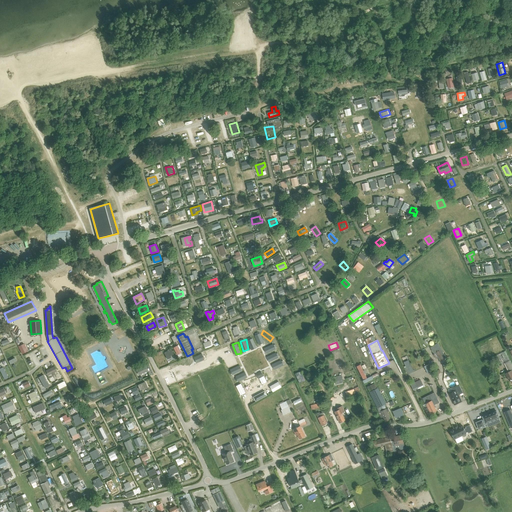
[(440,361),(446,357),(438,343),(430,348),(434,354),(435,354),(440,361)]
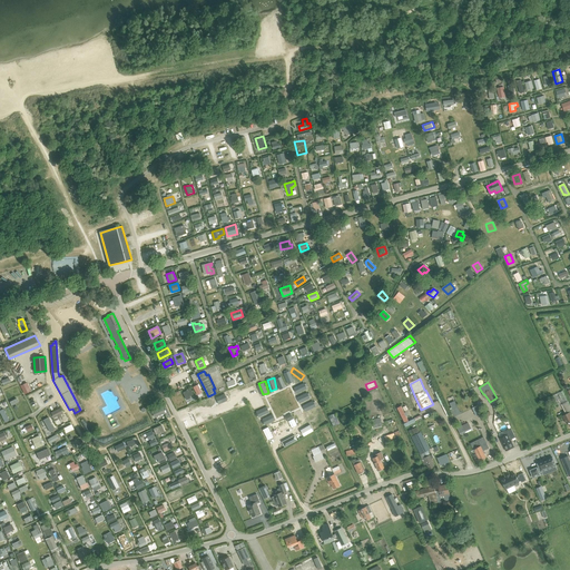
[(27,383),(20,385),(25,394),(31,391),(27,383)]
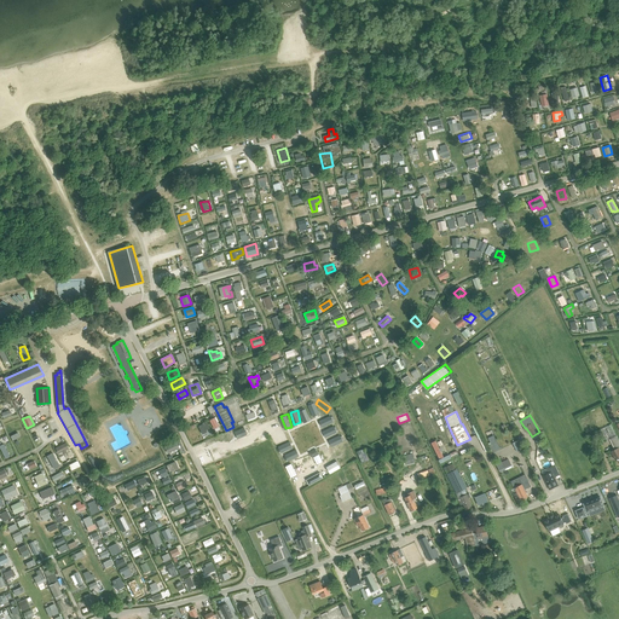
[(214,429),(219,427),(217,422),(218,422),(215,417),(209,421),(214,429)]
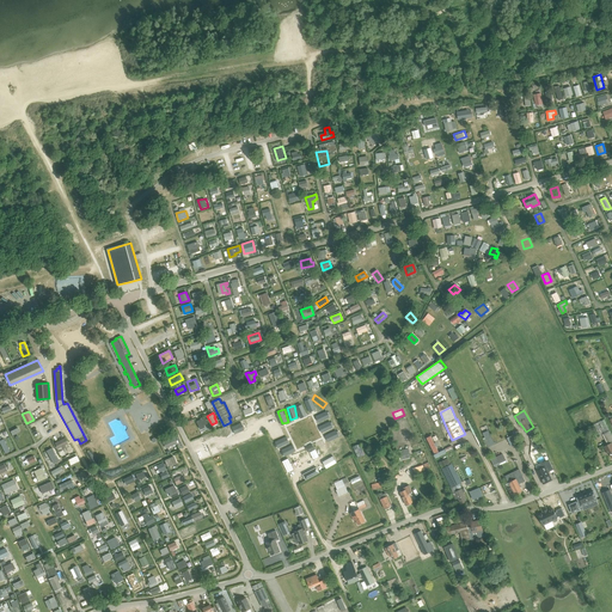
[(271,415),(265,417),(270,430),(276,427),(271,415)]
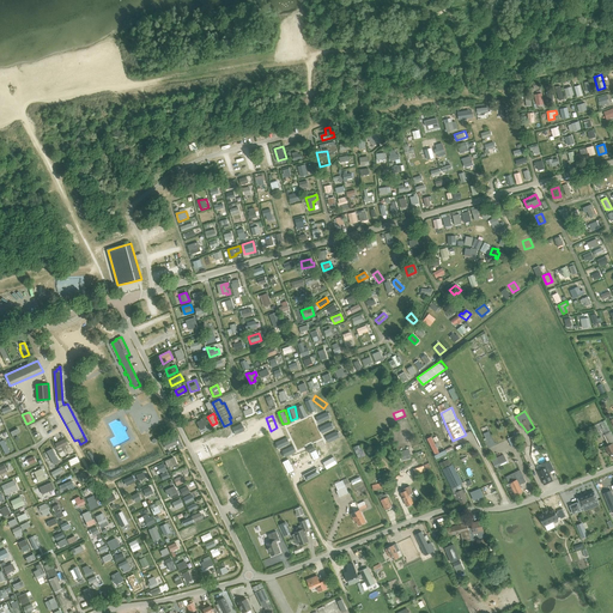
[(42,426),(40,420),(29,426),(32,432),(42,426)]
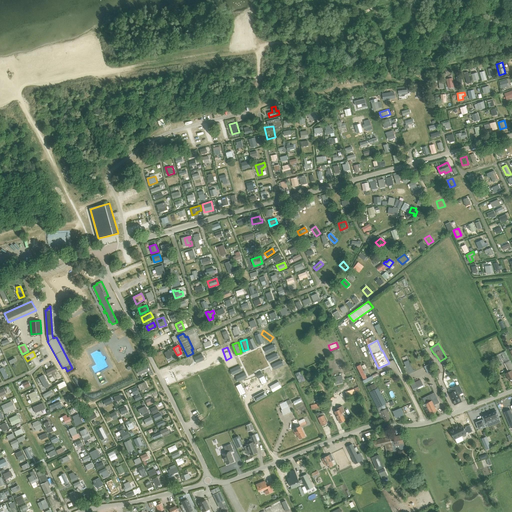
[(280,352),(271,356),(273,361),(282,357),(280,352)]
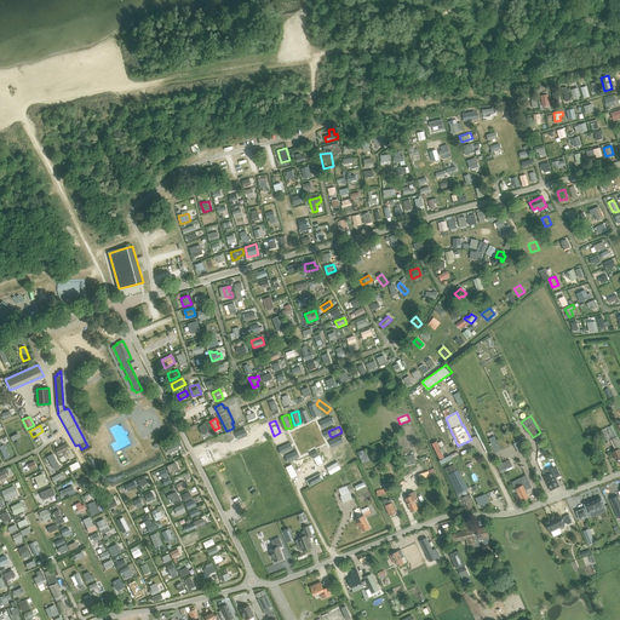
[(190,431),(195,441),(201,437),(196,428),(190,431)]
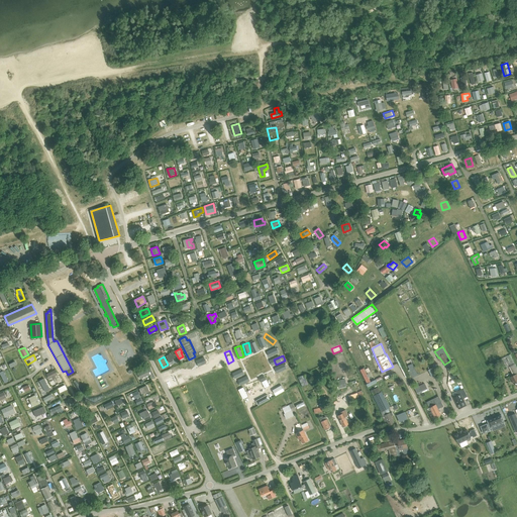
[(204,356),(195,360),(198,367),(207,363),(204,356)]
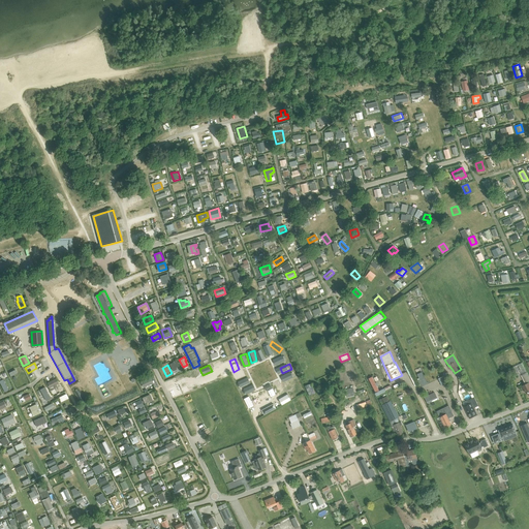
[(379,391),(372,377),(369,378),(376,393),(379,391)]
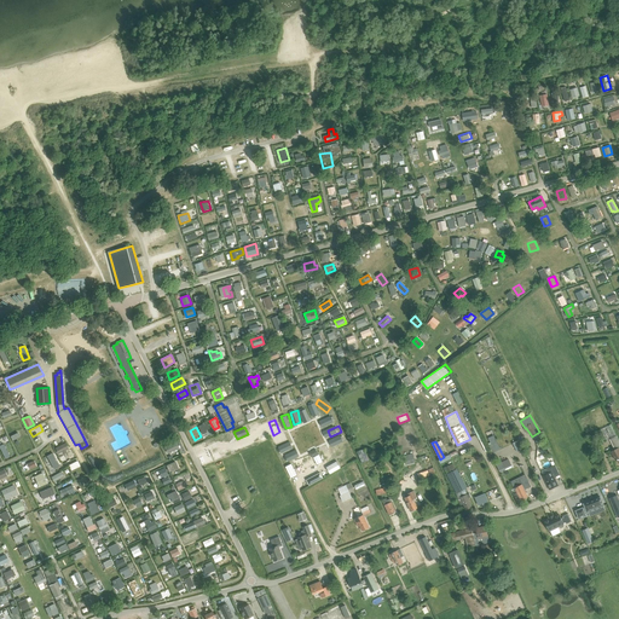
[(65,450),(69,449),(65,443),(56,447),(58,455),(62,452),(63,455),(67,452),(65,450)]
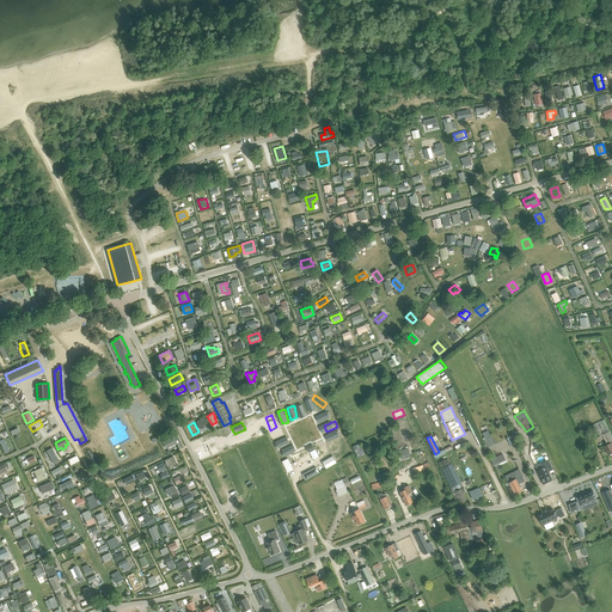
[(166,447),(176,442),(172,438),(163,442),(166,447)]
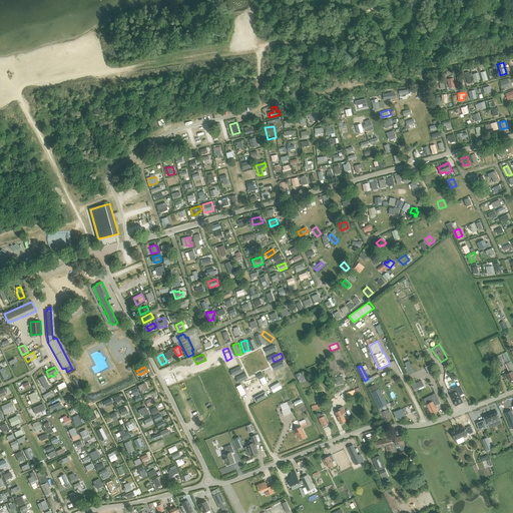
[(390,380),(385,382),(388,389),(393,387),(390,380)]
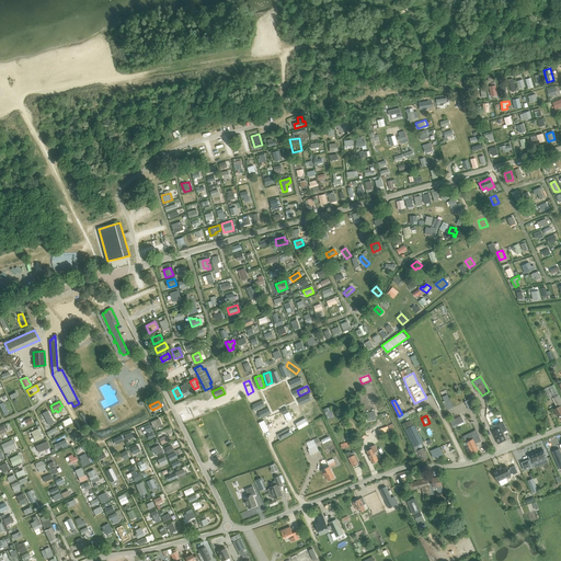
[(460,415),(454,419),(457,425),(464,422),(460,415)]
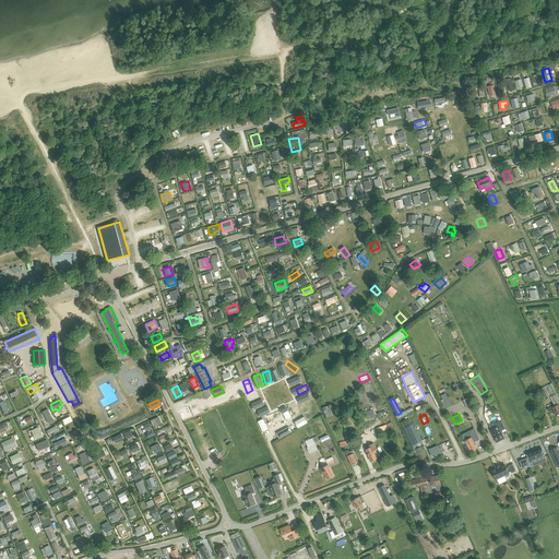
[(295,421),(298,428),(308,423),(305,416),(295,421)]
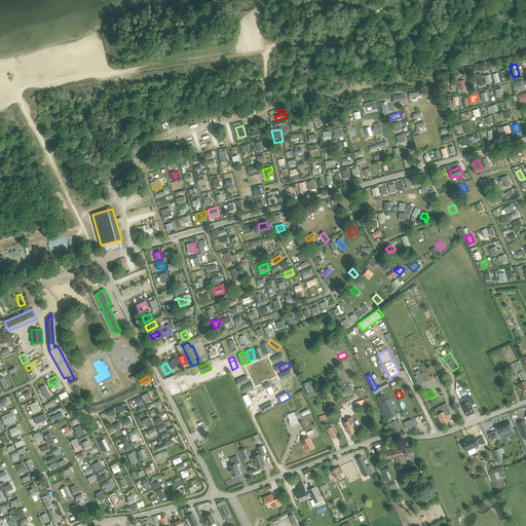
[(387,418),(391,416),(395,415),(383,391),(376,395),(387,418)]
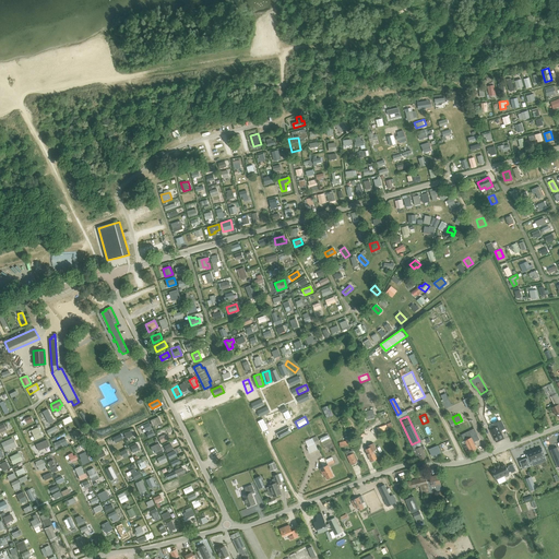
[(151,420),(153,426),(158,424),(157,421),(159,420),(158,417),(151,420)]
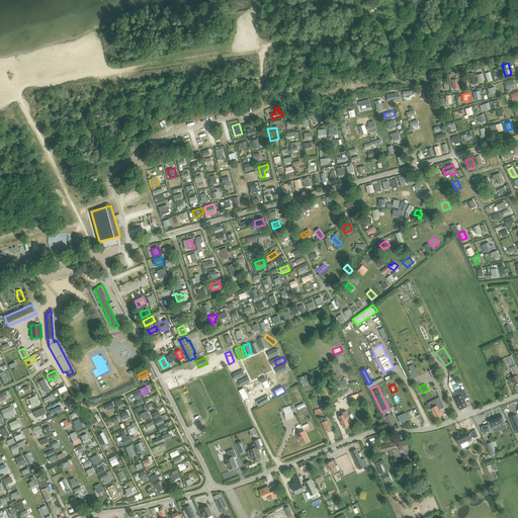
[(244,387),(239,390),(244,400),(248,398),(244,387)]
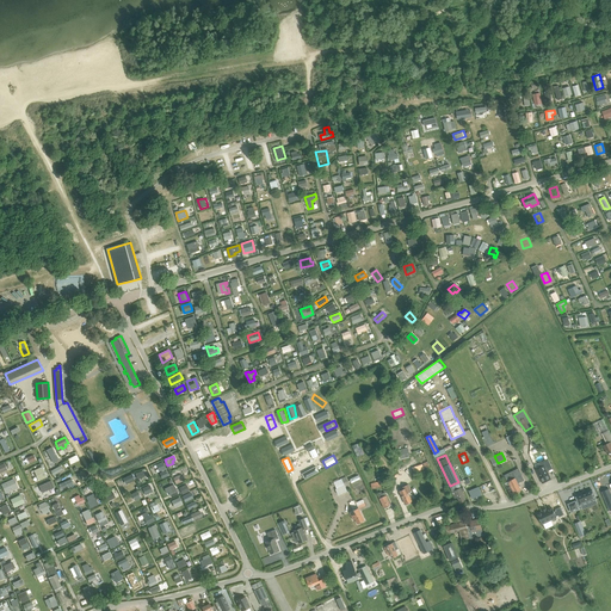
[(538,463),(535,464),(537,469),(535,469),(542,483),(550,479),(547,471),(553,468),(548,458),(542,462),(541,461),(538,463)]
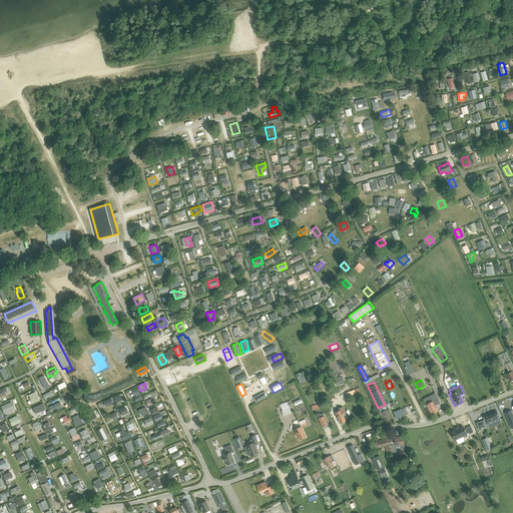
[(352,391),(347,392),(348,397),(361,392),(359,388),(352,391)]
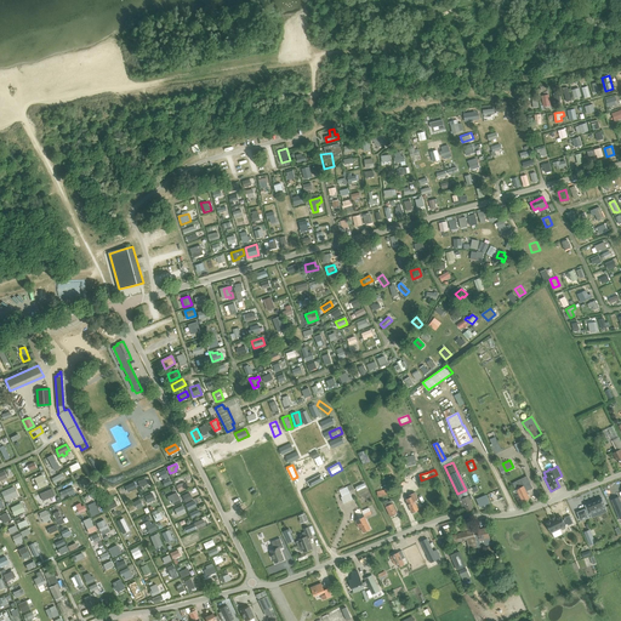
[(51,479),(53,483),(63,478),(62,473),(51,479)]
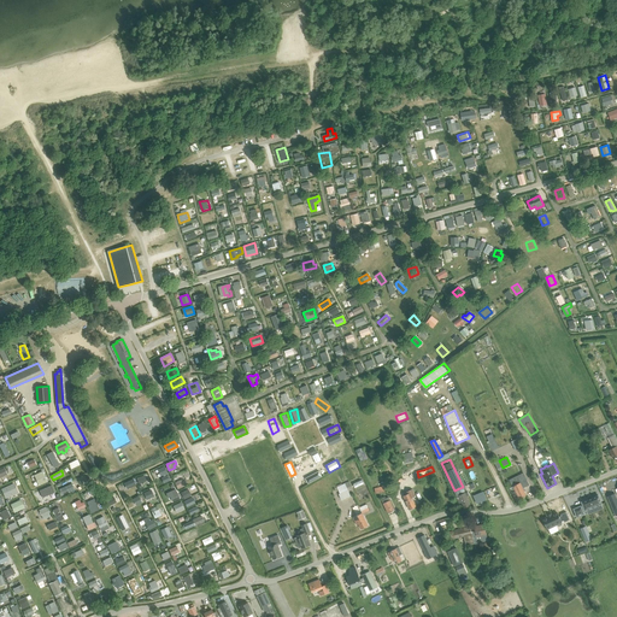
[(34,475),(39,486),(47,482),(42,471),(34,475)]
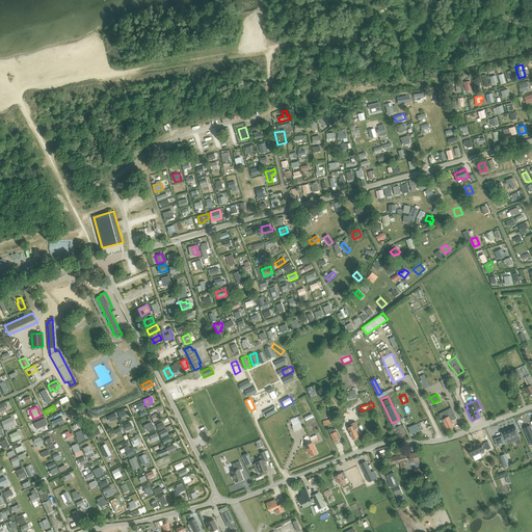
[(452,408),(440,415),(443,420),(448,430),(454,427),(451,421),(454,420),(456,419),(452,408)]
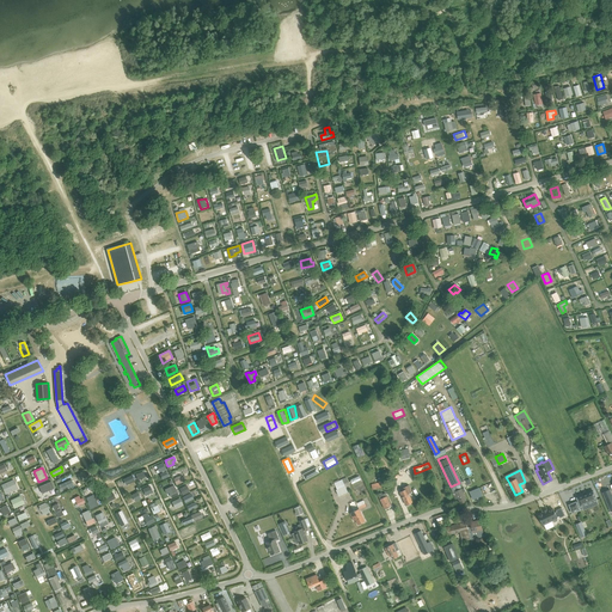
[(338,496),(348,491),(343,483),(348,482),(347,477),(342,479),(335,483),(337,489),(336,490),(338,496)]
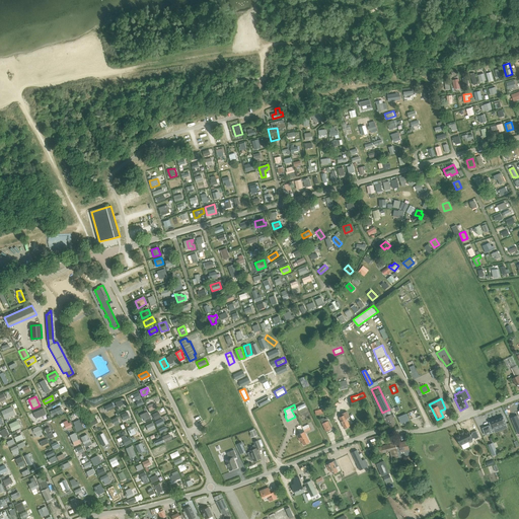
[(15,415),(11,406),(1,412),(4,420),(15,415)]
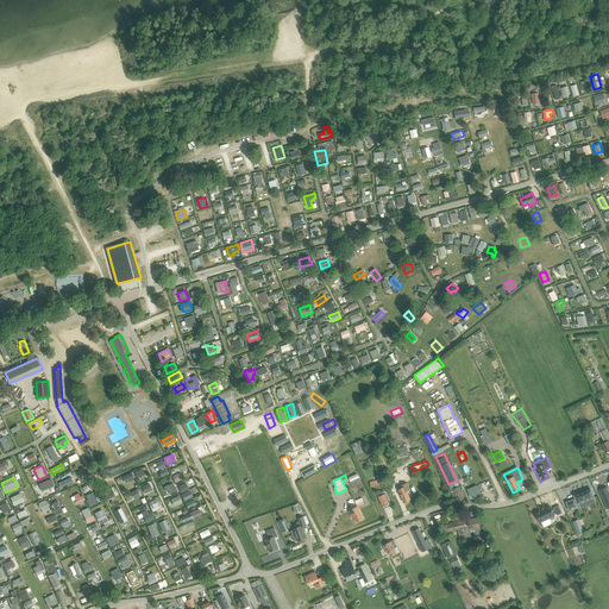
[(51,488),(49,481),(39,484),(42,491),(51,488)]
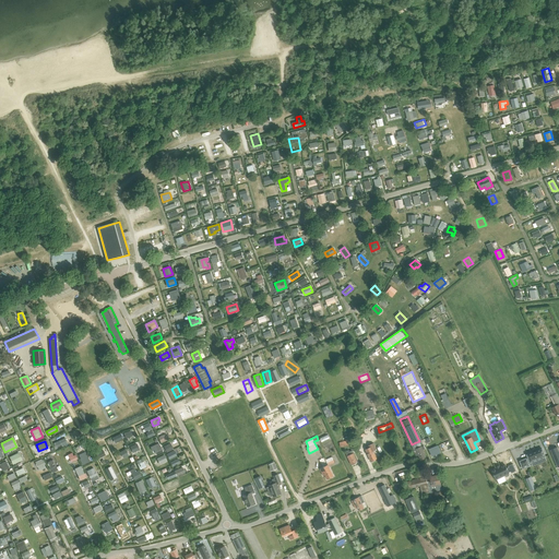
[(138,443),(130,445),(133,452),(140,450),(138,443)]
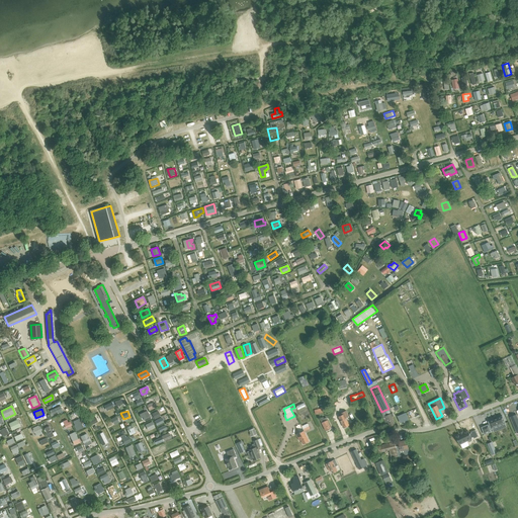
[(346,411),(341,413),(342,415),(339,417),(344,427),(349,425),(346,418),(349,417),(346,411)]
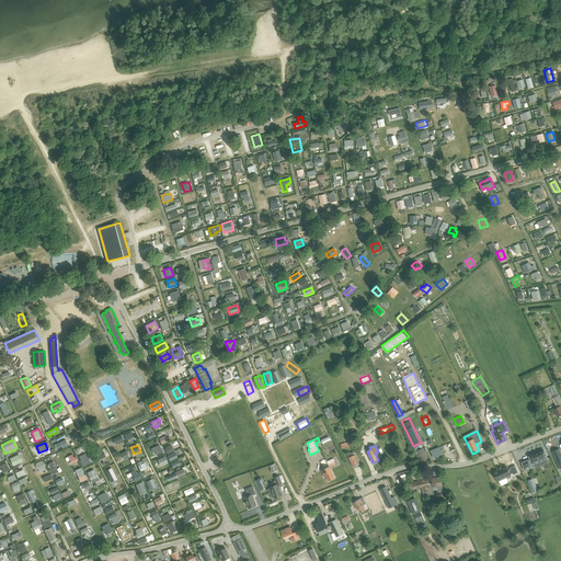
[(420,457),(422,461),(427,459),(424,451),(426,450),(425,447),(420,450),(418,445),(413,447),(418,458),(420,457)]
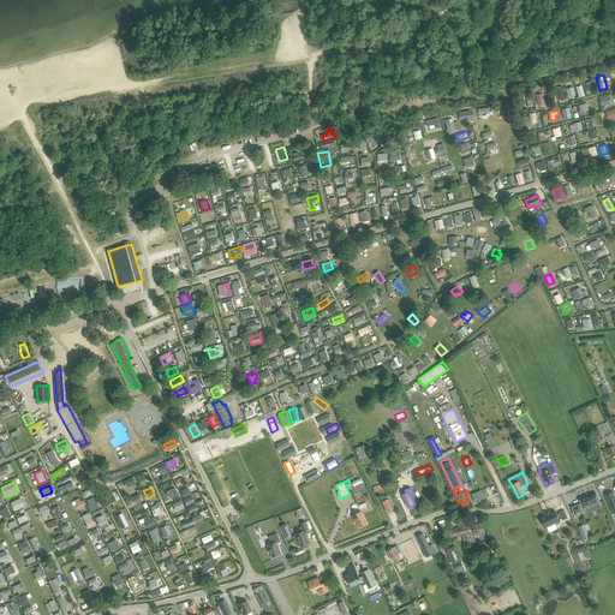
[(476,502),(484,499),(481,490),(472,494),(476,502)]
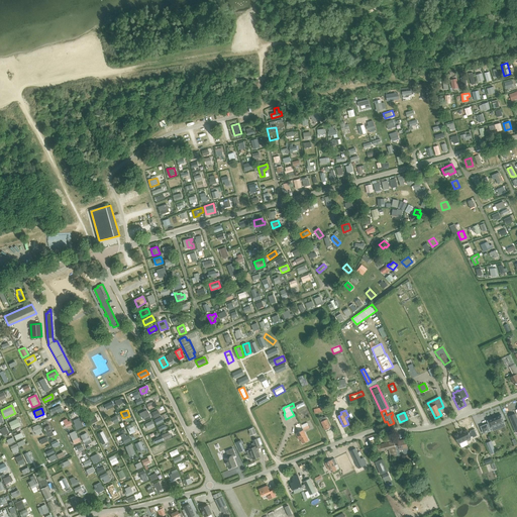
[(76,413),(70,417),(72,422),(79,418),(76,413)]
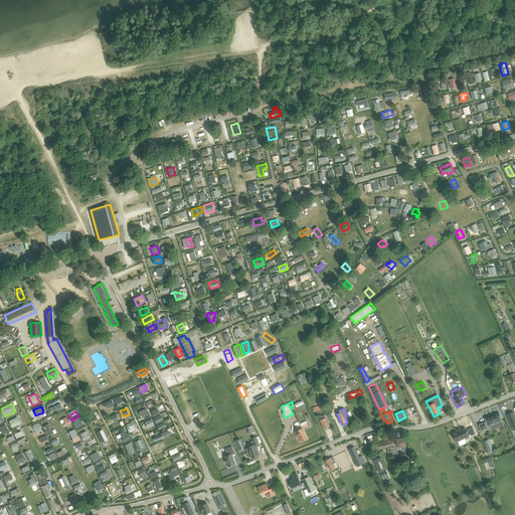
[(488,430),(486,426),(488,425),(488,426),(502,420),(499,413),(486,419),(487,422),(485,423),(485,422),(479,424),(482,432),(488,430)]
